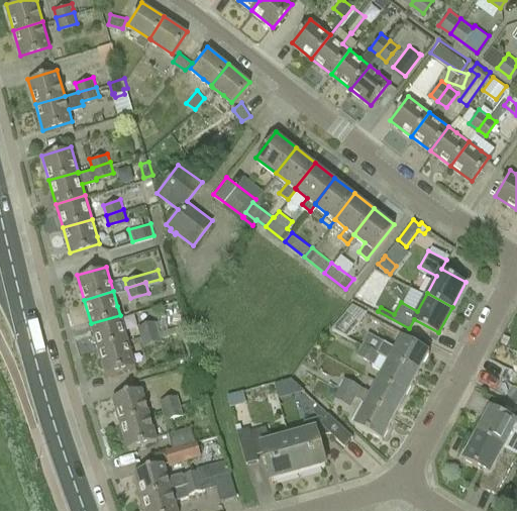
[(357,322),(344,312),(332,326),(347,334),(357,322)]
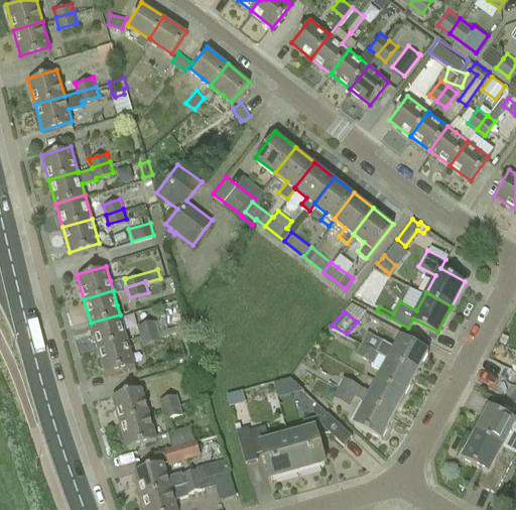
[(98,347),(127,339),(120,314),(91,323),(98,347)]
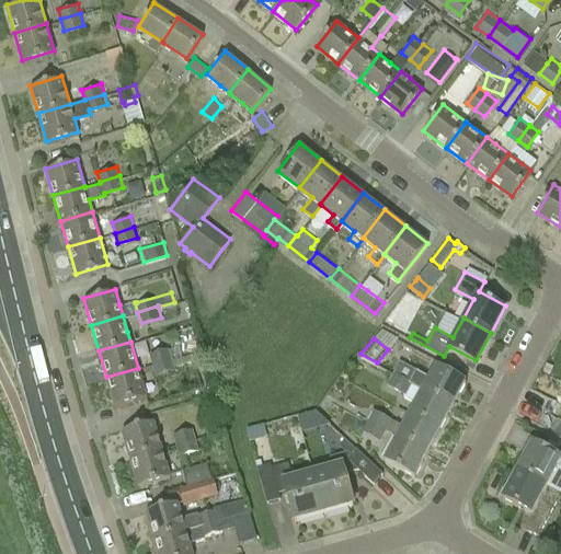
[(169,347),(149,353),(152,364),(172,358),(169,347)]
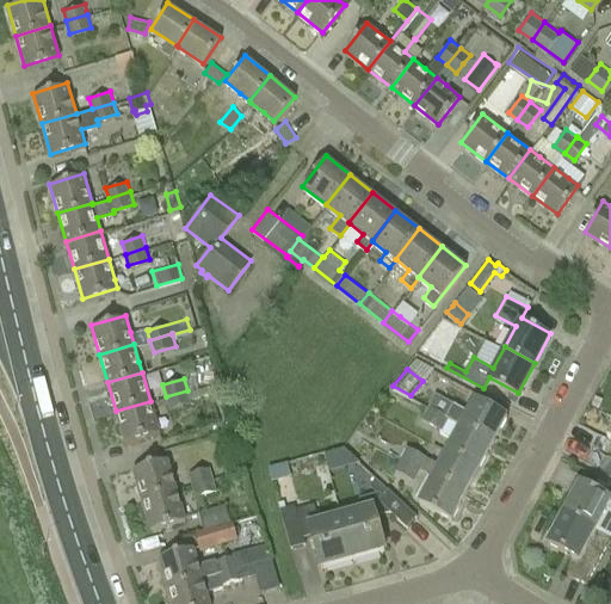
[(170,407),(191,400),(187,390),(166,396),(170,407)]
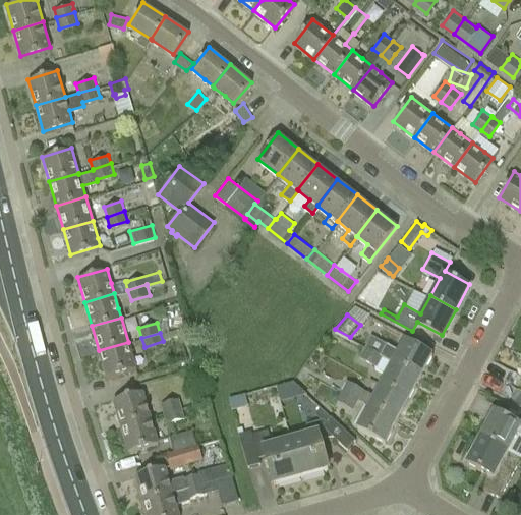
[(380,353),(420,375),(432,352),(430,351),(404,337),(399,348),(386,341),(380,353)]
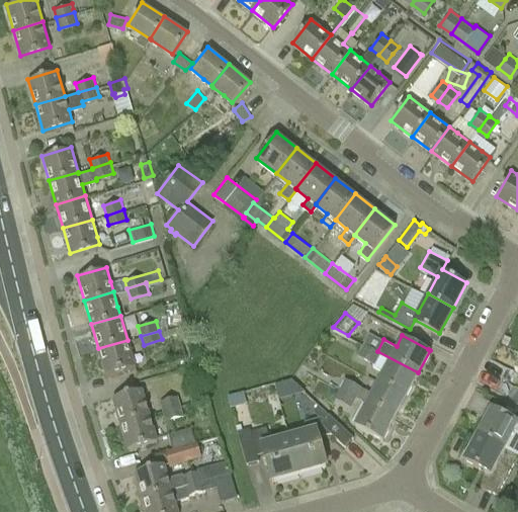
[(105,373),(135,364),(127,340),(98,348),(105,373)]
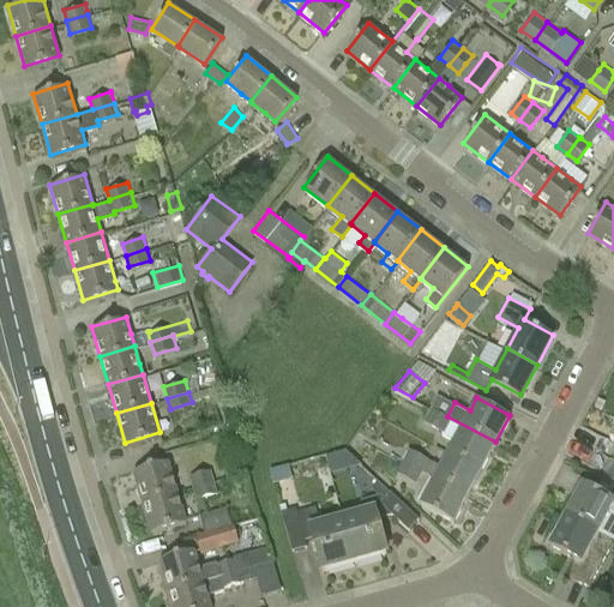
[(495,442),(429,407),(423,419),(443,430),(441,431),(455,438),(449,450),(482,468),(495,442)]
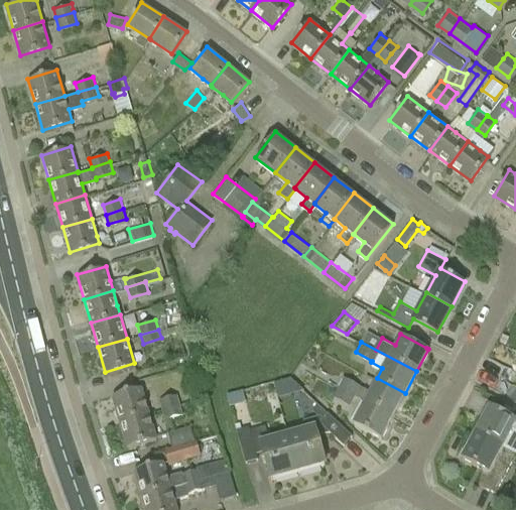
[(405,393),(377,378),(371,389),(344,375),(338,384),(355,393),(366,399),(394,414),(405,393)]
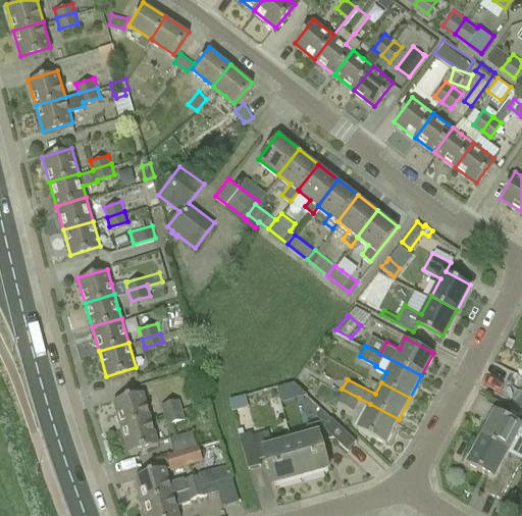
[(513,398),(521,402),(521,389),(519,387),(513,398)]
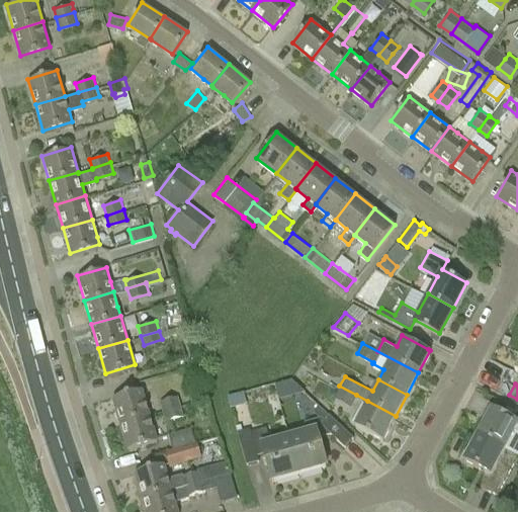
[(356,395),(339,386),(334,396),(351,405),(356,395)]
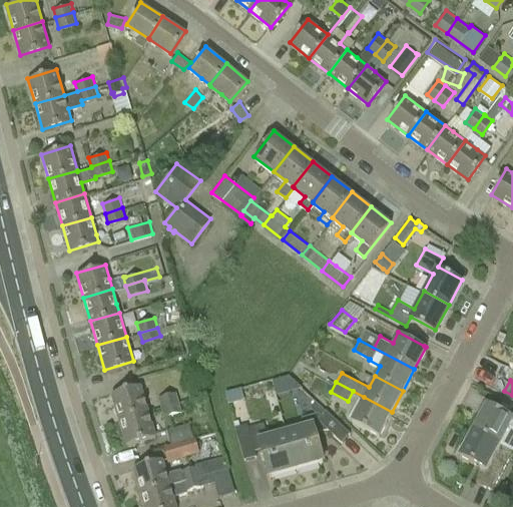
[(140,384),(111,392),(118,418),(147,409),(140,384)]
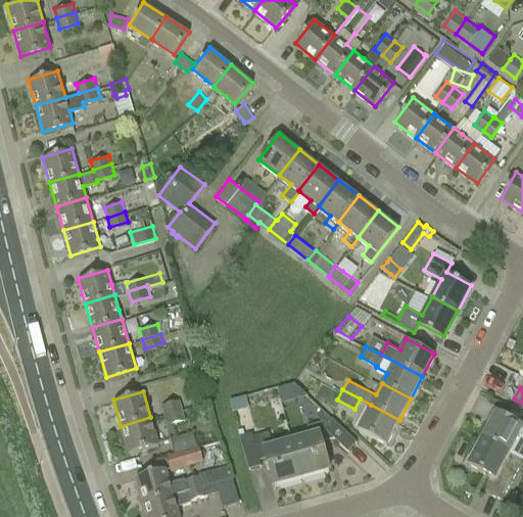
[(180,398),(161,404),(164,413),(183,408),(180,398)]
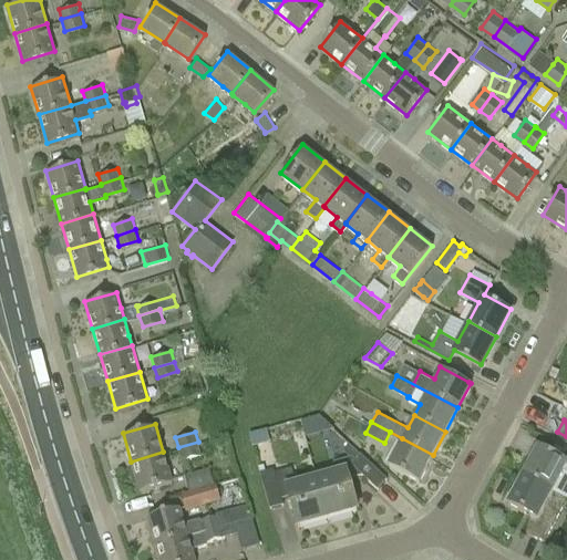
[(420,479),(433,455),(402,438),(389,463),(420,479)]
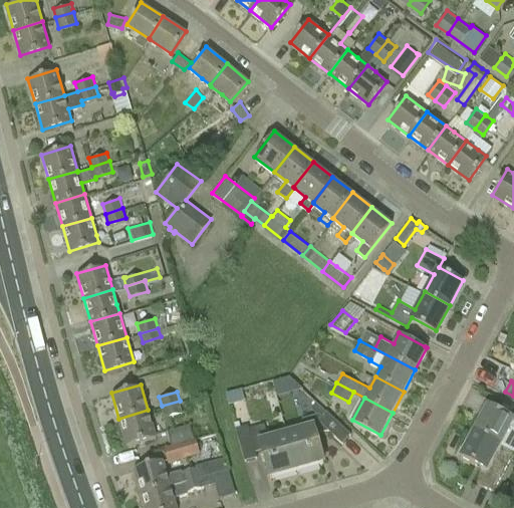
[(323,460),(315,431),(327,427),(342,441),(350,432),(326,409),(317,400),(310,407),(316,412),(302,416),(304,426),(286,431),(296,467),(323,460)]
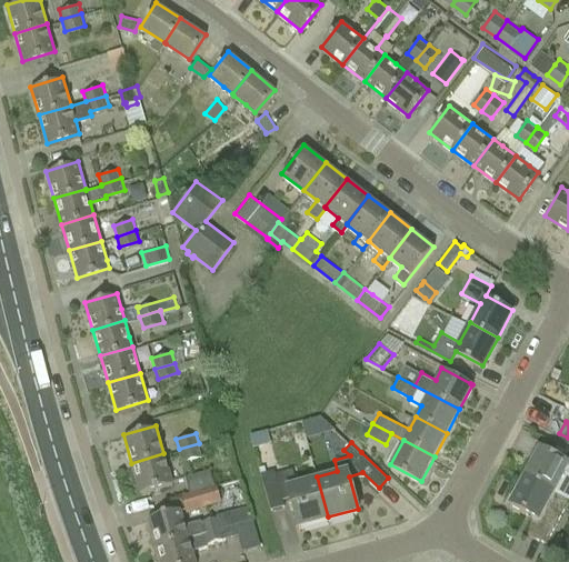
[(182,461),(202,454),(199,443),(179,449),(182,461)]
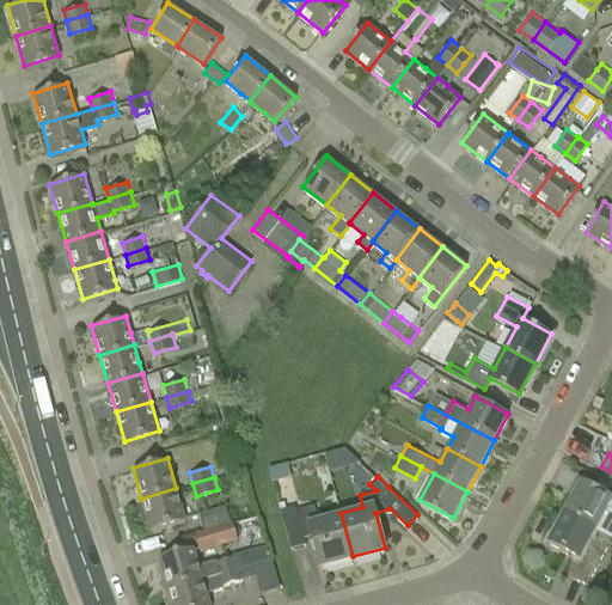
[(580,478),(564,509),(595,526),(607,505),(611,507),(611,493),(611,495),(580,478)]
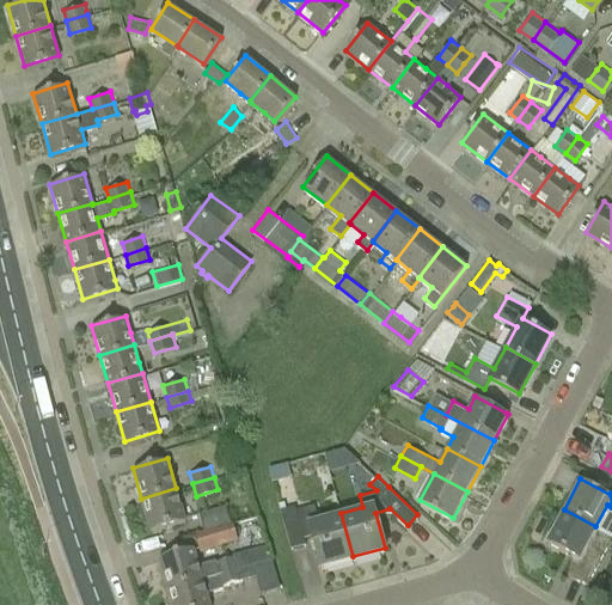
[(151,529),(185,519),(176,488),(141,499),(151,529)]
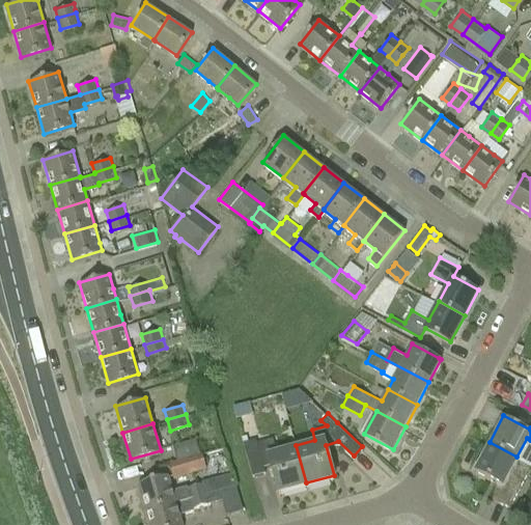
[(266,470),(263,465),(272,463),(280,491),(306,482),(296,445),(277,450),(273,436),(257,441),(256,437),(244,440),(253,473),(266,470)]
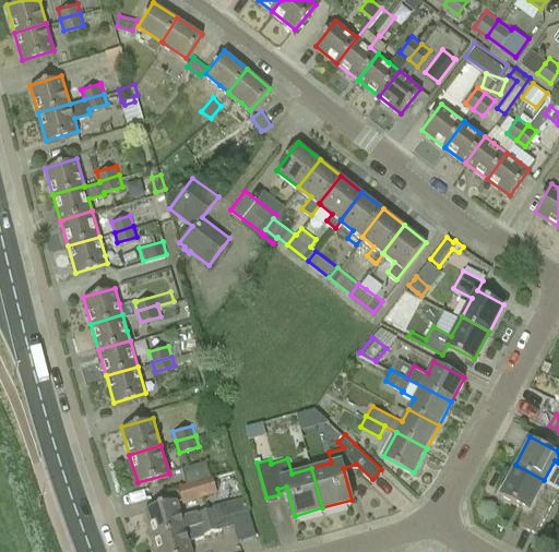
[(206,459),(181,466),(187,481),(211,475),(206,459)]
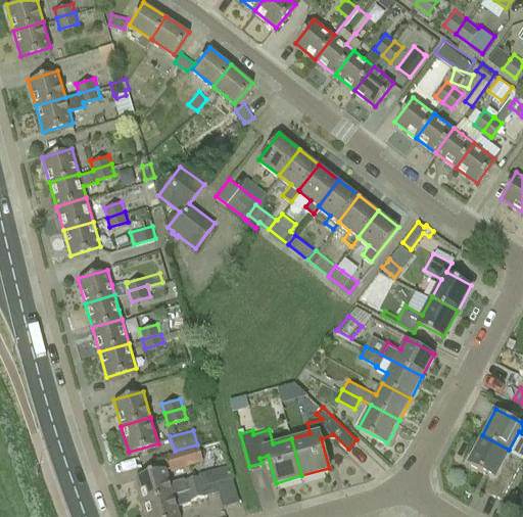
[(468,461),(488,472),(485,489),(502,496),(522,457),(509,450),(482,435),(468,461)]
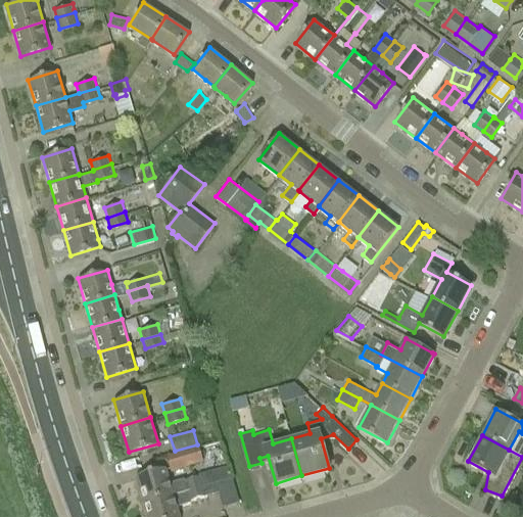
[(199,443),(197,444),(175,451),(175,452),(167,454),(172,469),(203,460),(199,443)]
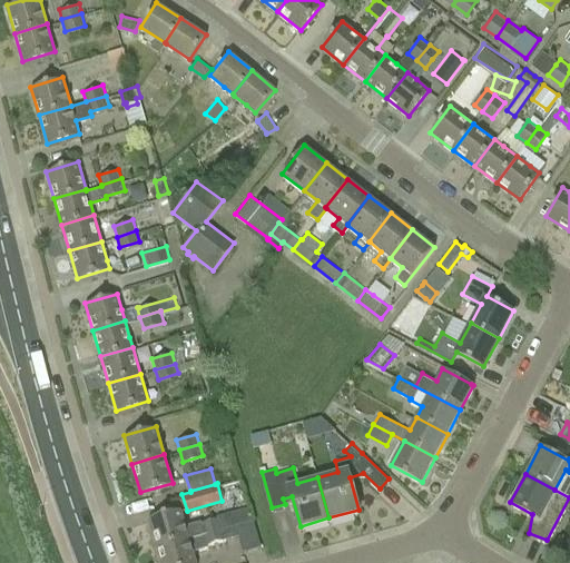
[(253,516),(251,507),(228,514),(219,516),(219,515),(202,521),(202,519),(185,524),(180,509),(148,517),(156,545),(232,523),(253,516)]
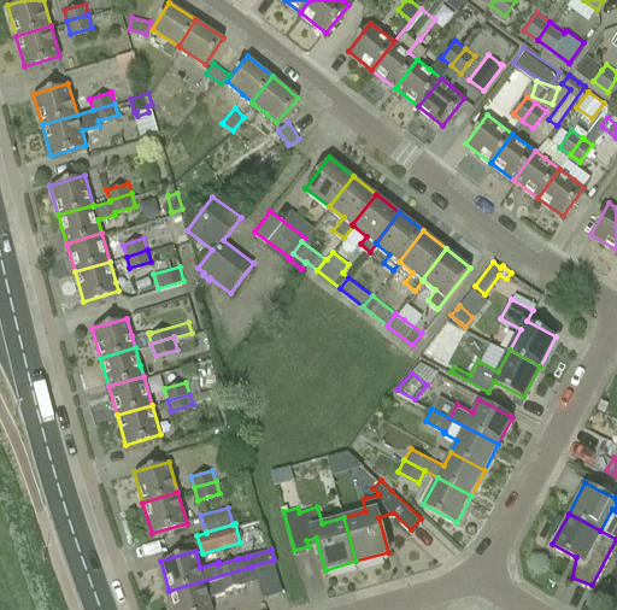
[(275,562),(274,559),(251,567),(169,591),(174,609),(212,609),(209,596),(209,594),(225,590),(224,588),(258,578),(259,579),(264,596),(283,590),(275,562)]
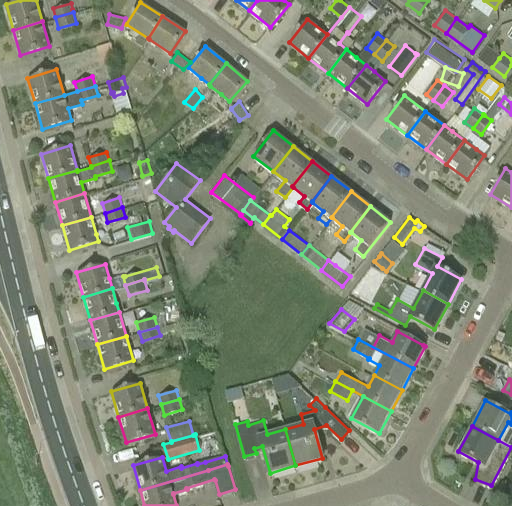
[(491,490),(486,498),(498,504),(502,496),(491,490)]
